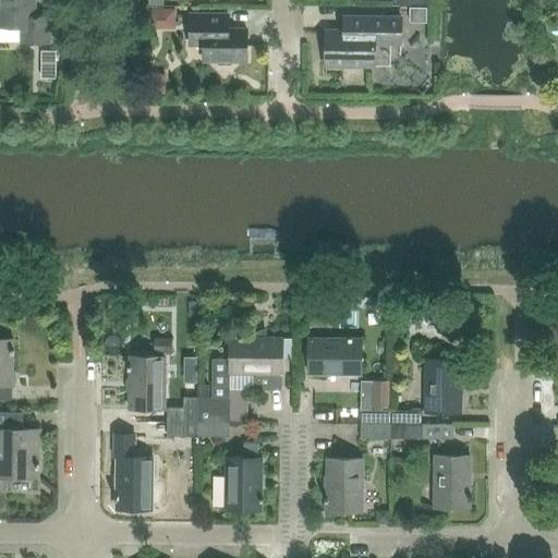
[(33,0),(0,0),(0,8),(0,9),(0,26),(0,25),(0,27),(21,27),(21,44),(49,44),(49,16),(34,16),(33,0)]
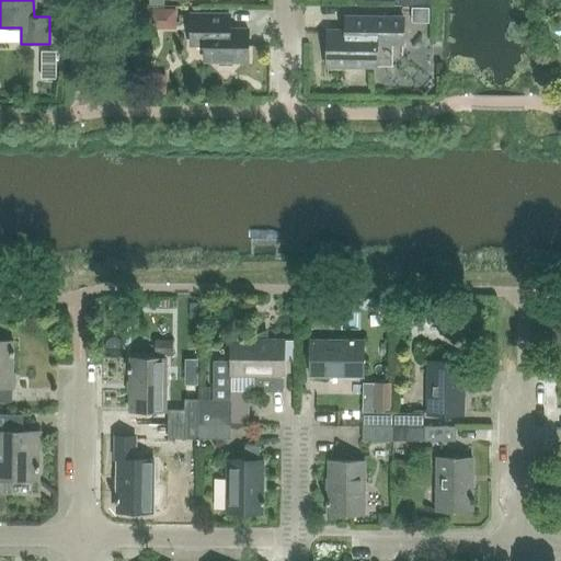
[(229,15),(191,15),(190,44),(204,45),(204,60),(218,60),(218,66),(232,66),(232,60),(248,61),(248,31),(229,31),(229,15)]
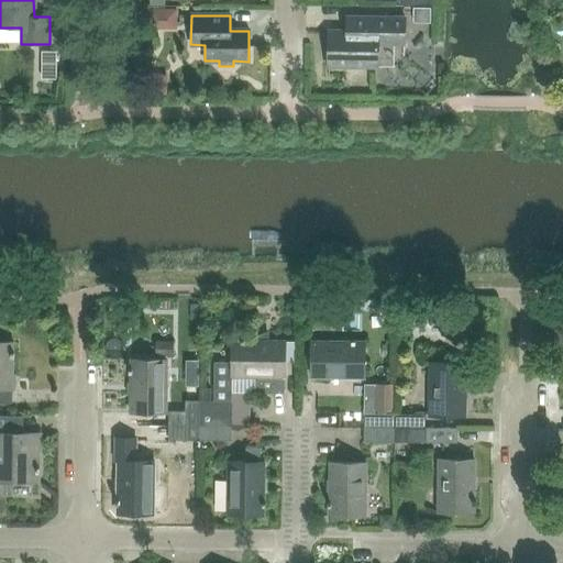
[(377,45),(404,45),(404,17),(346,15),(346,31),(328,31),(328,66),(377,67),(377,45)]
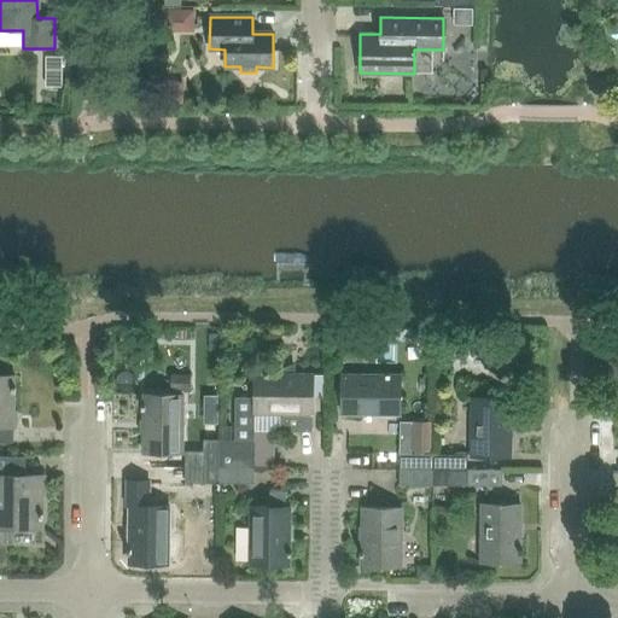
[(15,391),(15,385),(13,386),(13,374),(0,374),(0,427),(13,427),(13,391),(15,391)]
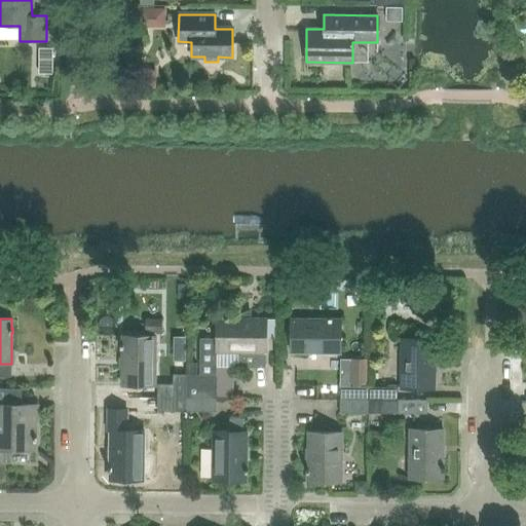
[(217,339),(200,339),(200,376),(216,376),(216,367),(265,367),(266,318),(217,318),(217,339)]
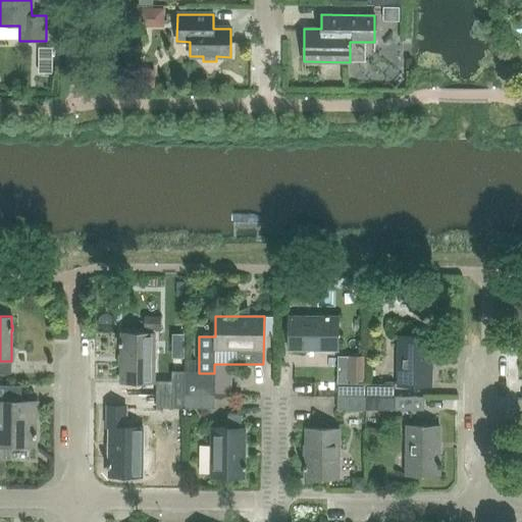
[(337,350),(337,317),(289,316),(289,350),(337,350)]
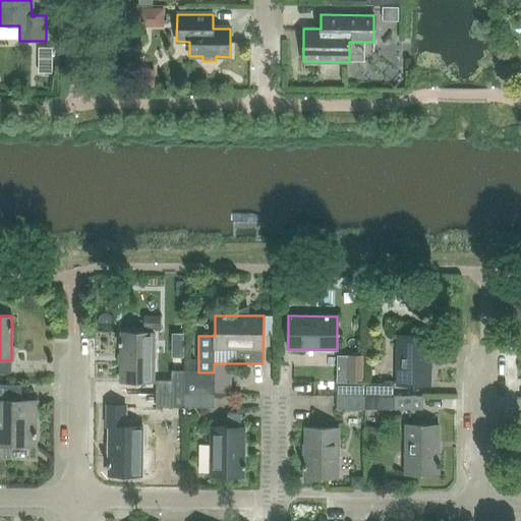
[(153,381),(153,333),(120,333),(120,381),(153,381)]
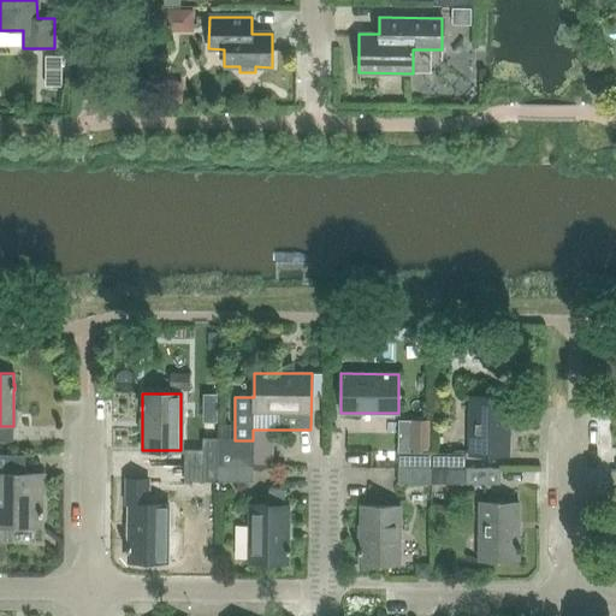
[(469,454),(498,454),(509,454),(509,397),(471,396),(469,454)]
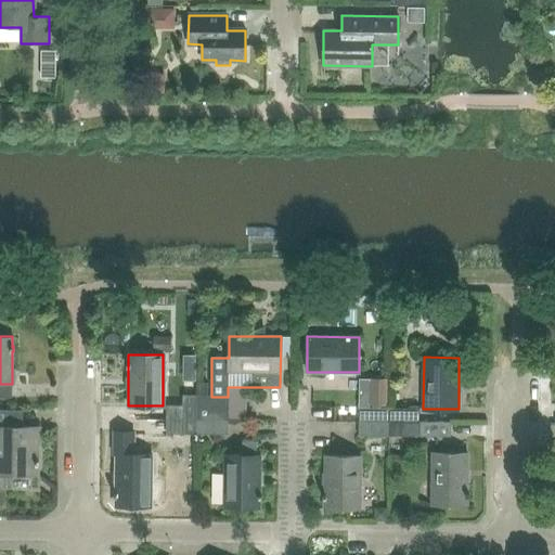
[(370,378),(369,405),(385,405),(386,378),(370,378)]
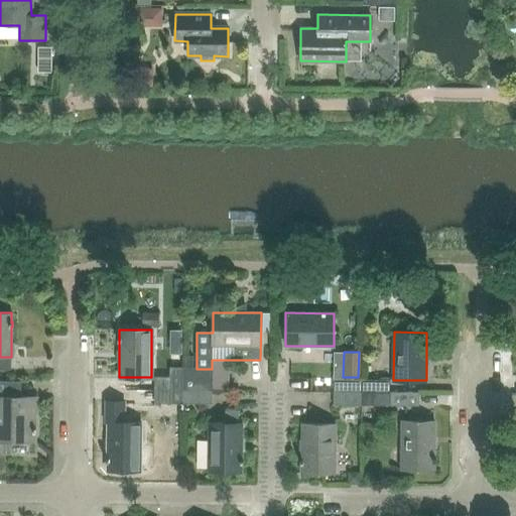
[(169,377),(154,377),(154,389),(182,390),(183,369),(169,369),(169,377)]
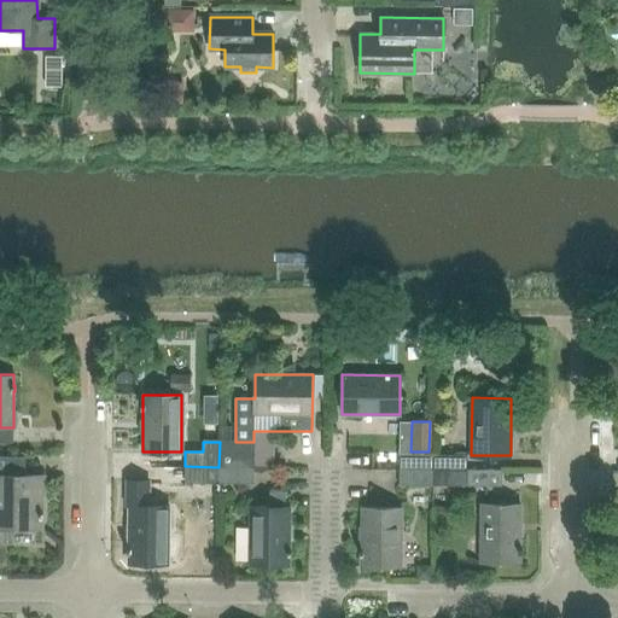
[(220,442),(219,467),(252,467),(254,442),(235,442),(220,442)]
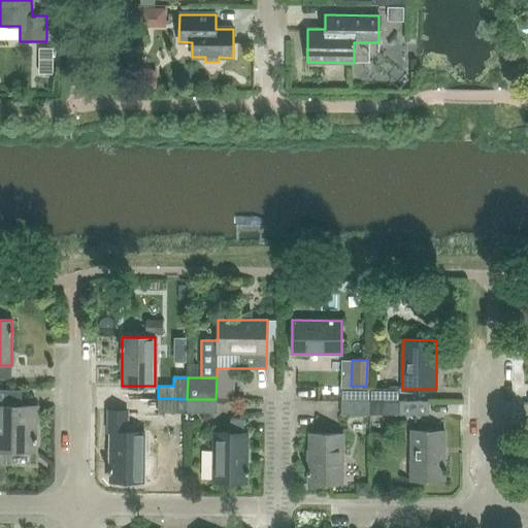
[(370,401),(370,388),(341,387),(341,401),(370,401)]
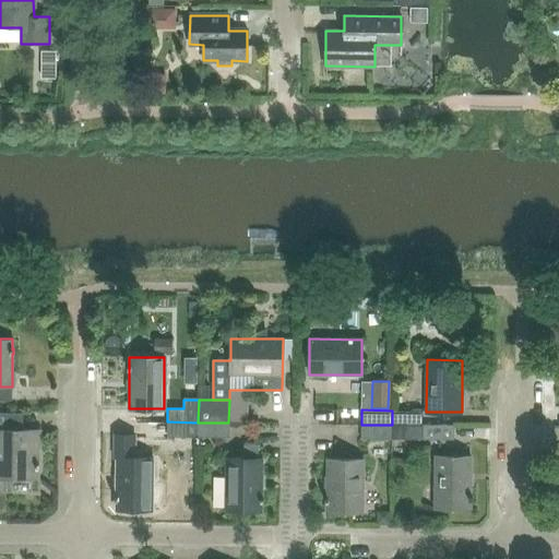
[(423,425),(423,412),(423,411),(392,411),(392,425),(423,425)]
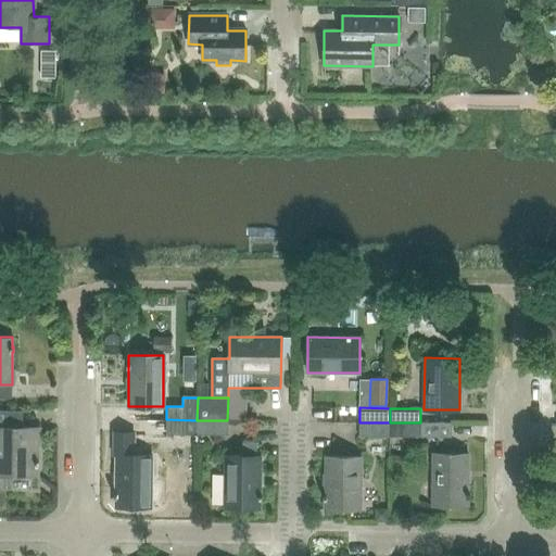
[(197,434),(197,420),(166,419),(166,434),(197,434)]
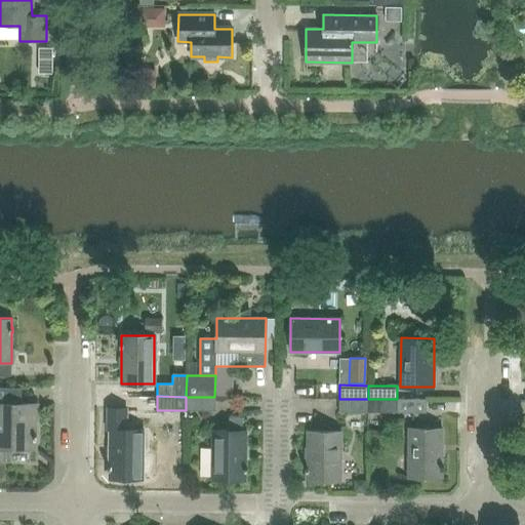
[(214,410),(214,397),(186,397),(186,410),(214,410)]
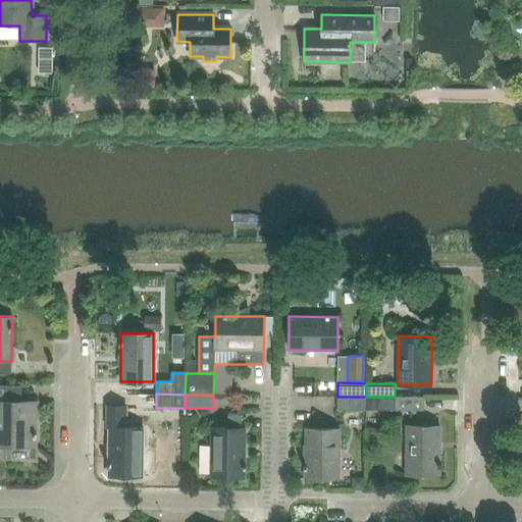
[(365,410),(366,397),(337,397),(337,410),(365,410)]
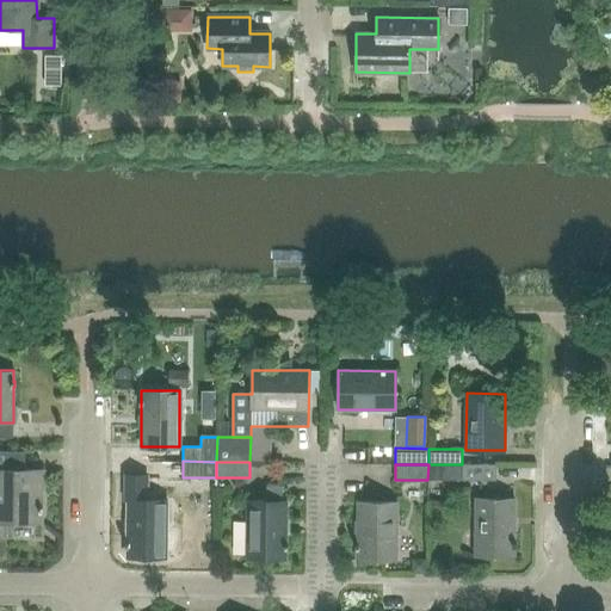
[(462,480),(462,464),(429,464),(427,480),(462,480)]
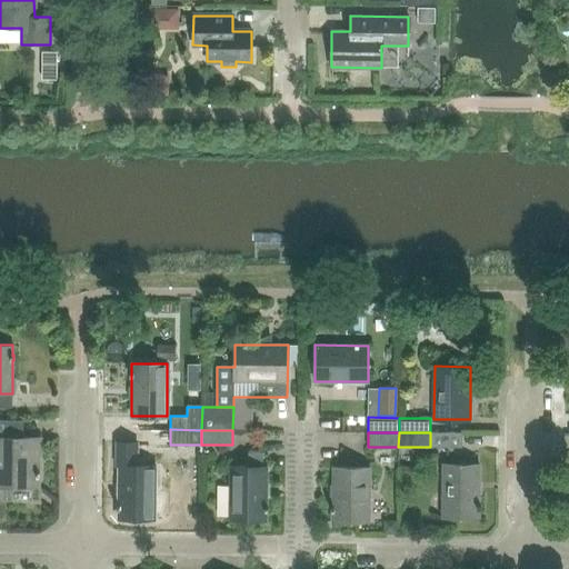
[(0,499),(10,499),(10,487),(38,487),(38,477),(40,477),(40,471),(38,471),(39,438),(0,437),(0,499)]
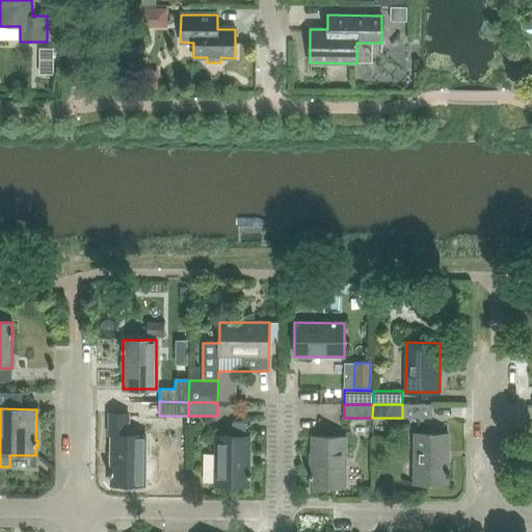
[(144,434),(129,434),(129,414),(107,414),(107,437),(111,437),(110,484),(143,485),(144,434)]
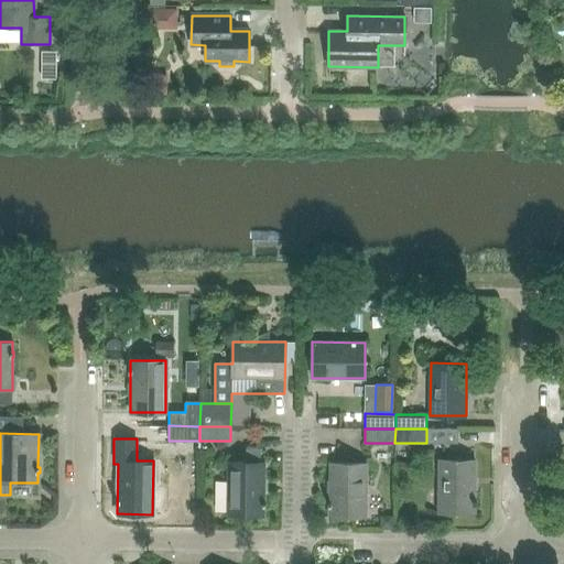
[(260,463),(260,449),(246,449),(245,462),(228,462),(228,514),(263,516),(263,463),(260,463)]
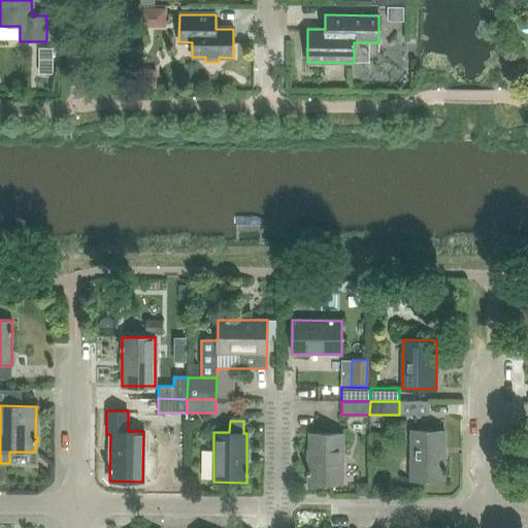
[(443,481),(444,431),(411,430),(410,481),(443,481)]
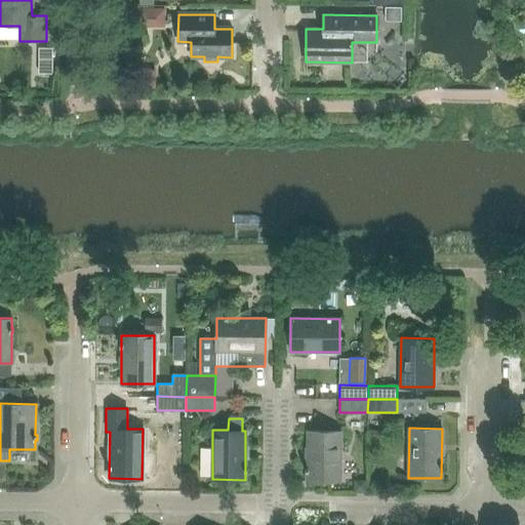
[(340,481),(340,432),(308,431),(308,481),(340,481)]
